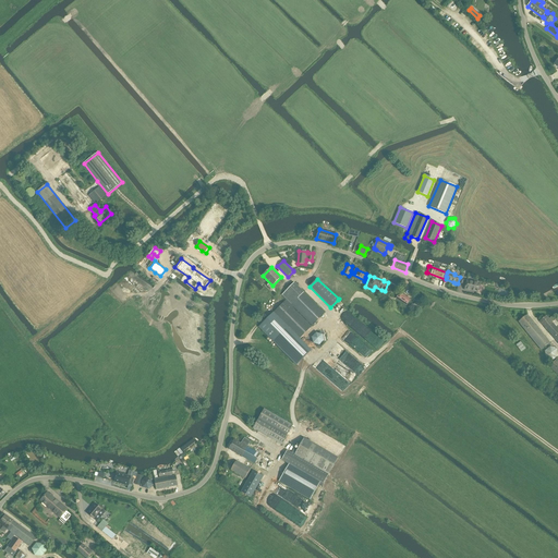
[(480,290),(481,288),(480,286),(478,286),(480,283),(474,282),(468,280),(465,290),(468,290),(468,289),(470,290),(477,292),(478,290),(480,290)]
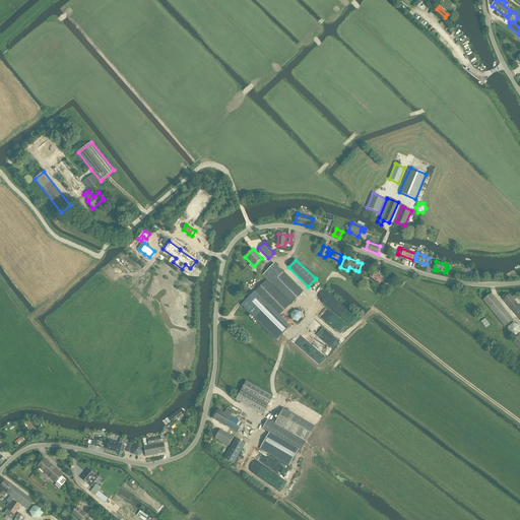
[(303,291),(283,272),(274,263),(263,274),(267,279),(265,281),(242,305),(277,340),(289,328),(278,316),(289,305),(272,286),(273,285),(290,304),(303,291)]
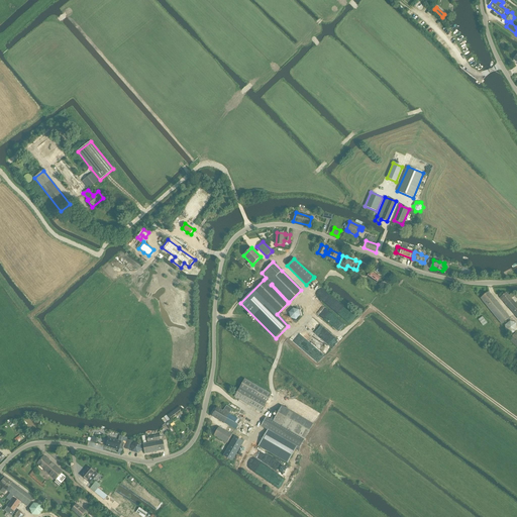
[(377,283),(380,278),(371,271),(367,277),(369,278),(377,283)]
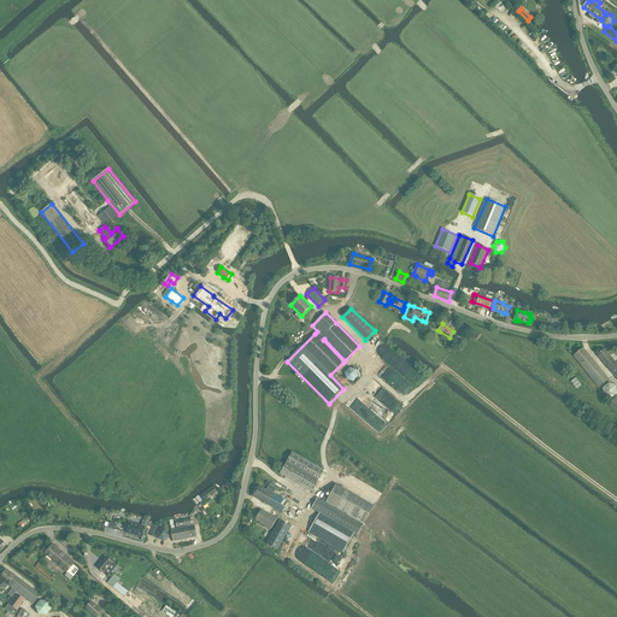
[(599,387),(609,378),(583,348),(574,357),(599,387)]
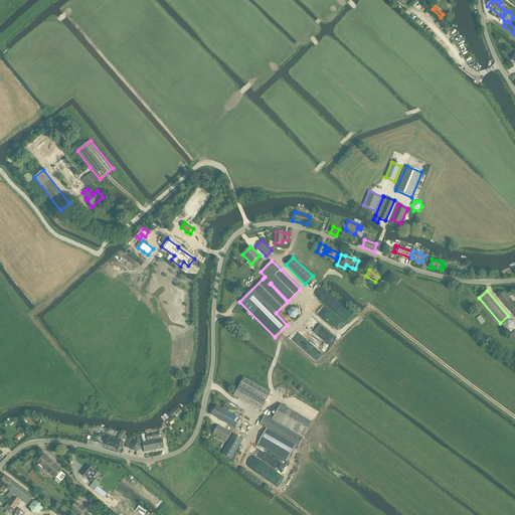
[(513,295),(510,292),(506,294),(504,292),(498,297),(514,316),(514,304),(510,298),(513,295)]
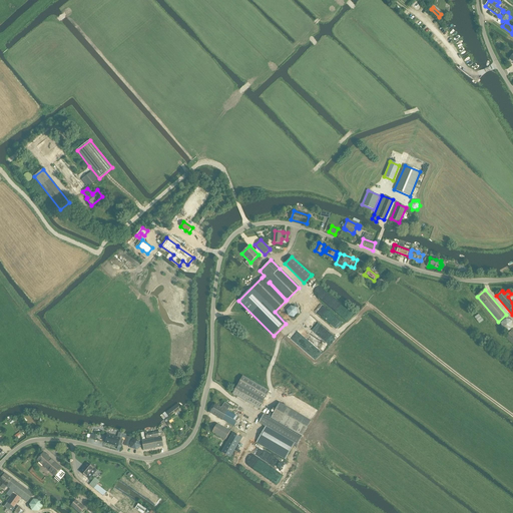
[(294,318),(298,313),(297,308),(291,307),(287,311),(289,316),(294,318)]
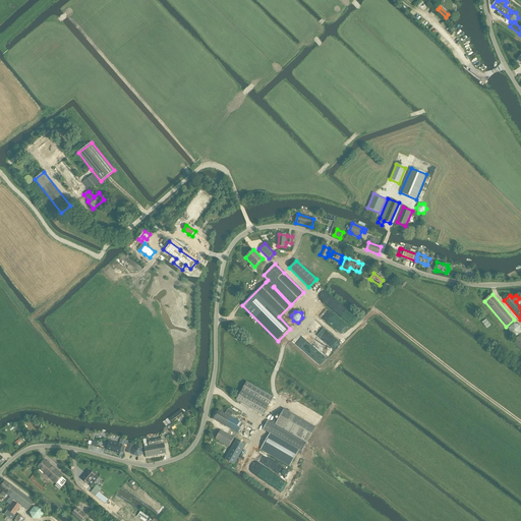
[(486,329),(491,326),(486,320),(482,323),(486,329)]
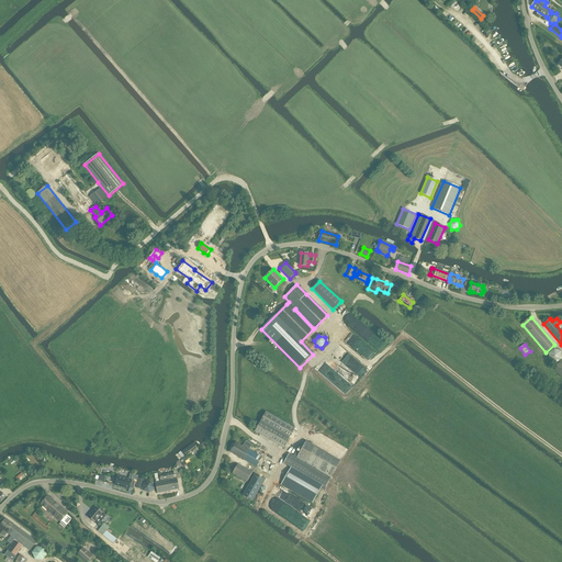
[(557,363),(561,359),(561,357),(561,351),(554,349),(549,353),(550,361),(557,363)]
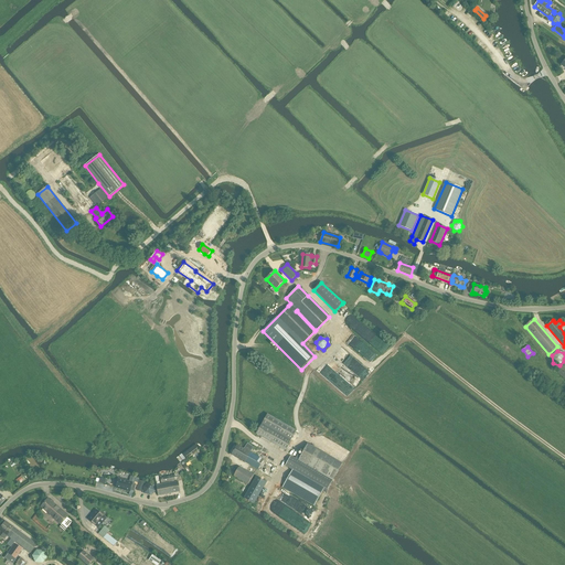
[(267,415),(256,434),(285,450),(296,432),(267,415)]
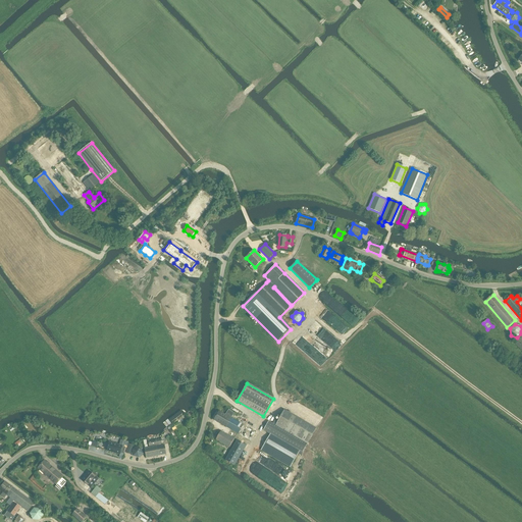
[(231,418),(235,413),(228,410),(225,415),(219,411),(214,420),(239,434),(244,425),(231,418)]
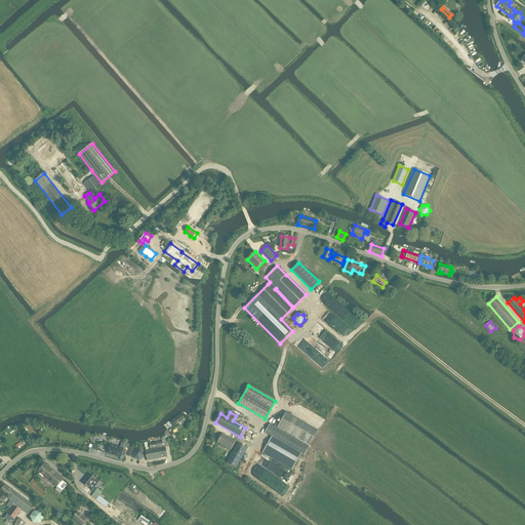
[(272,437),(263,452),(292,469),(299,455),(303,457),(318,431),(286,412),(280,423),(277,422),(275,427),(271,425),(266,434),(272,437)]
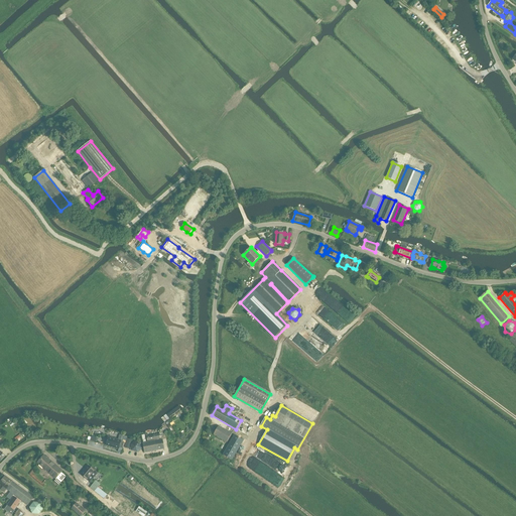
[(163,415),(167,421),(177,413),(173,408),(163,415)]
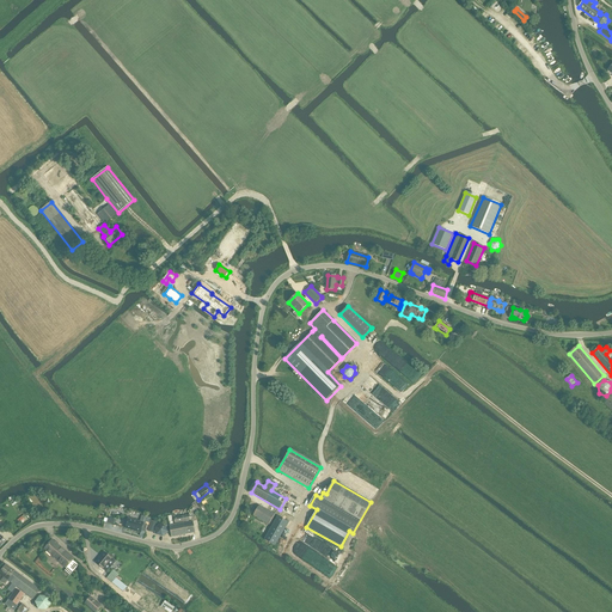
[(295,509),(295,507),(295,506),(295,505),(294,503),(293,502),(292,501),(291,501),(288,501),(287,501),(286,501),(283,502),(282,503),(282,505),(282,507),(282,509),(282,510),(283,512),(286,514),(287,514),(288,514),(291,514),(292,514),(293,512),(294,510),(295,509)]
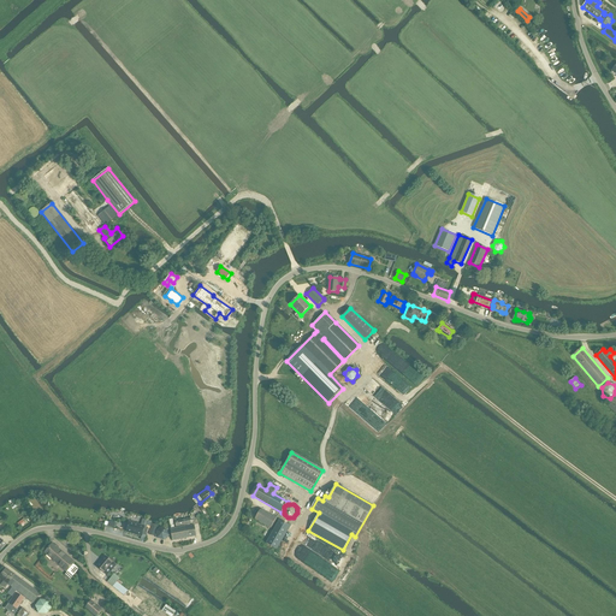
[(271,528),(277,519),(261,509),(255,519),(271,528)]
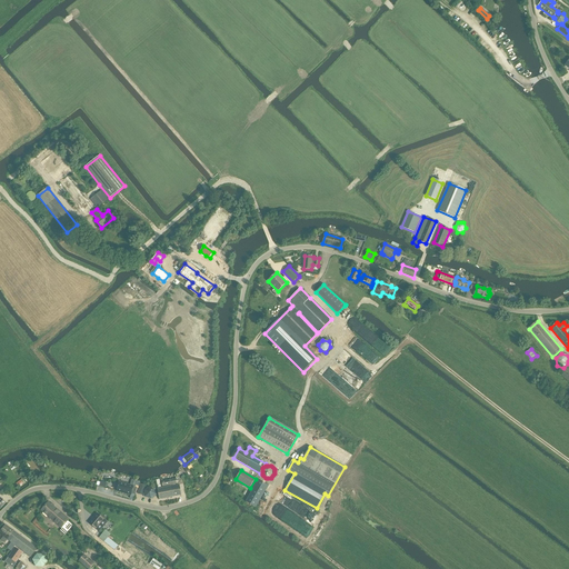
[(173,486),(173,485),(177,483),(176,479),(161,481),(162,487),(170,486),(170,487),(157,489),(159,500),(181,496),(179,485),(173,486)]
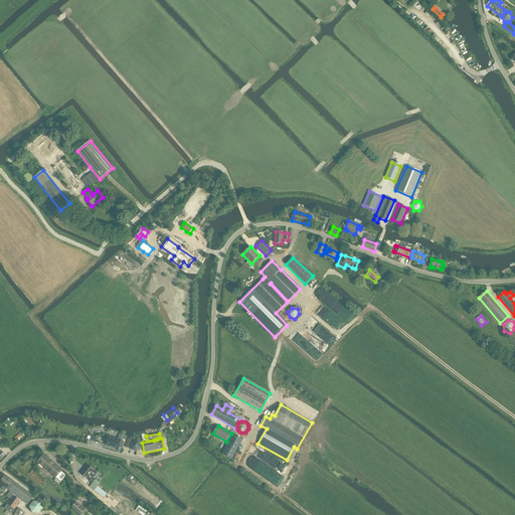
[(233,435),(222,454),(231,460),(232,457),(242,440),(233,435)]
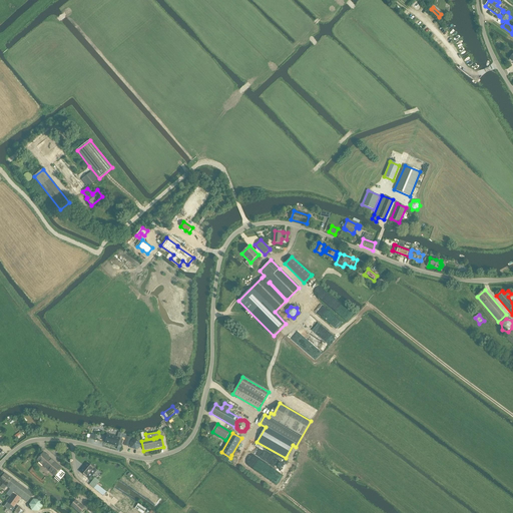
[(105,442),(105,443),(118,447),(120,438),(107,435),(106,439),(105,440),(105,441),(105,442)]
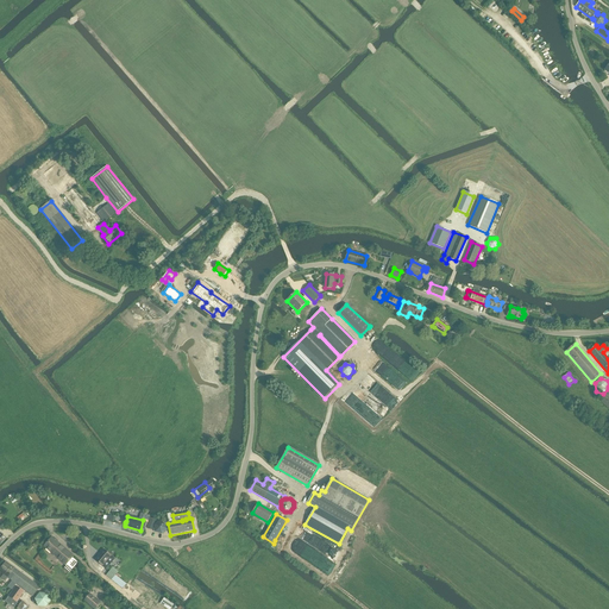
[(150,516),(148,516),(146,516),(145,522),(148,522),(146,528),(152,531),(155,520),(150,519),(150,516)]
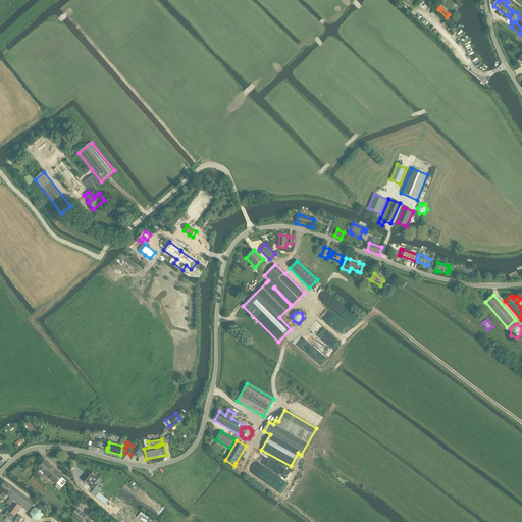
[(136,447),(132,451),(134,456),(139,458),(144,454),(143,448),(138,447),(137,447),(136,447)]
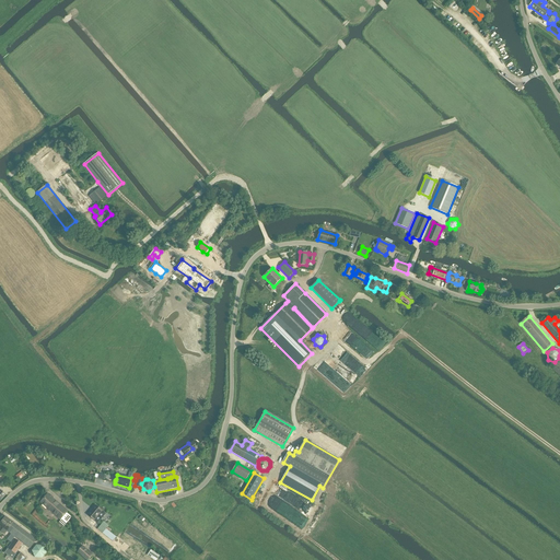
[(60,520),(68,512),(48,494),(41,502),(60,520)]
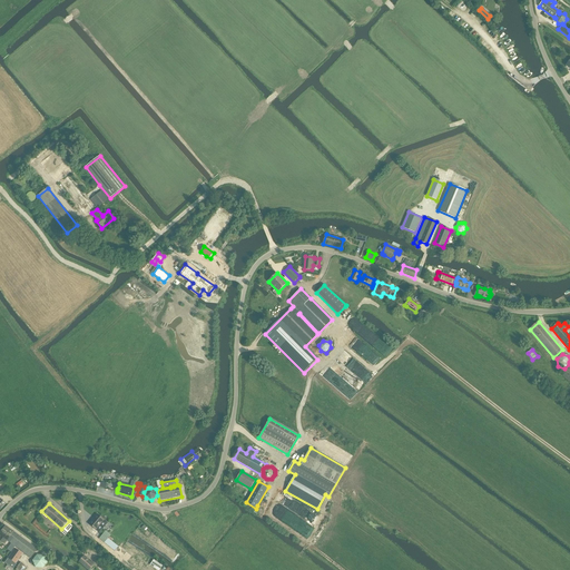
[(98,514),(89,524),(100,533),(108,523),(98,514)]
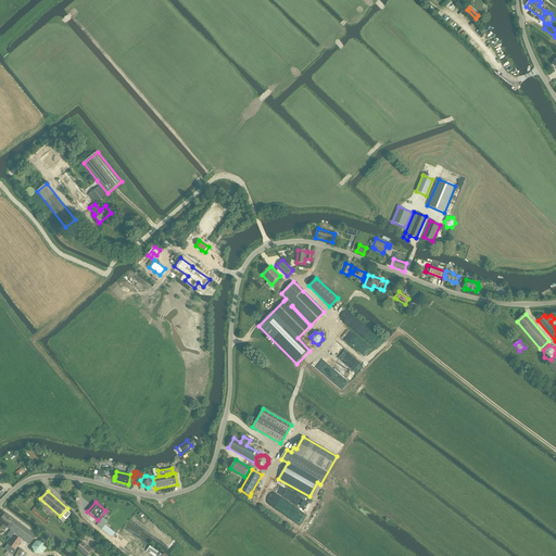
[(36,536),(12,518),(4,513),(0,518),(0,521),(2,525),(0,528),(4,530),(7,527),(29,545),(36,536)]
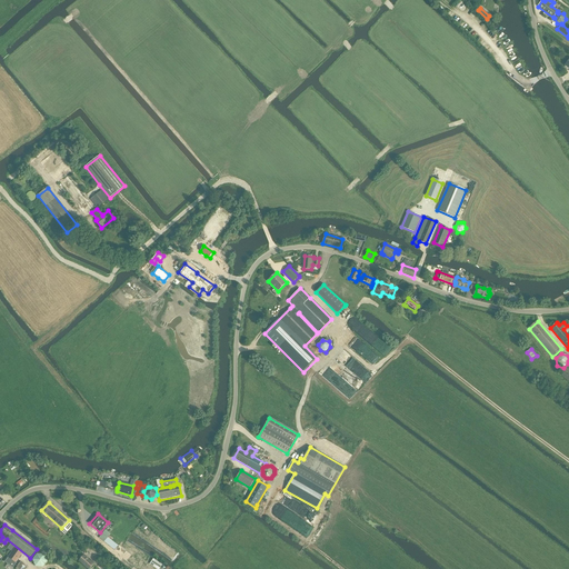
[(106,530),(99,538),(115,550),(118,546),(112,541),(113,539),(109,536),(110,533),(106,530)]
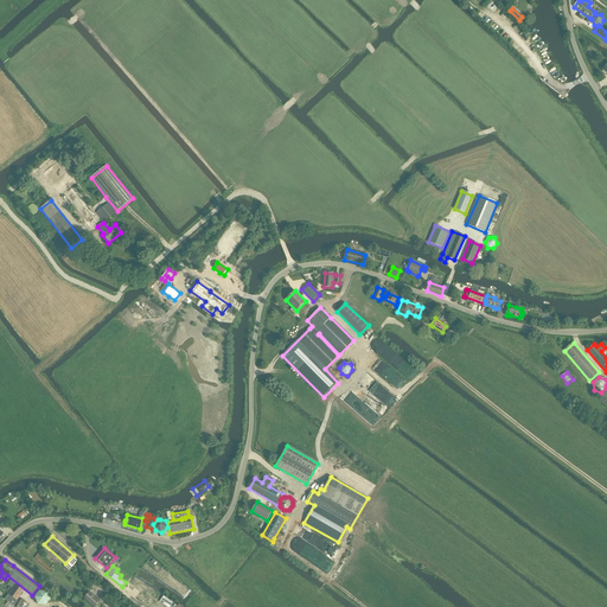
[(8,595),(5,600),(13,606),(17,601),(16,600),(23,589),(16,585),(8,595)]
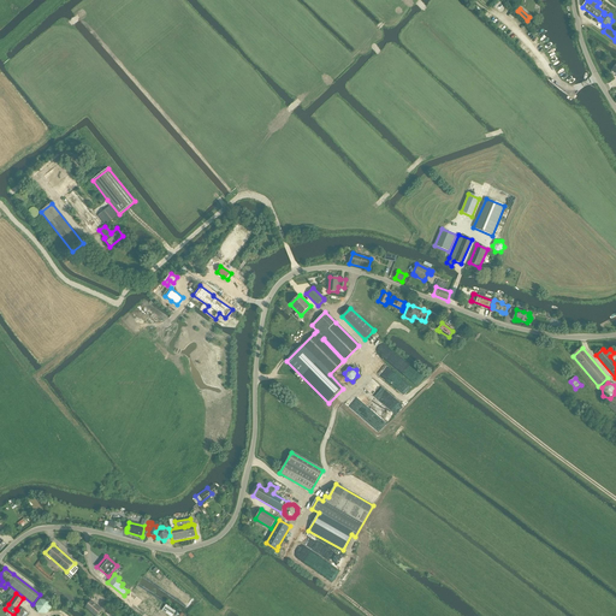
[(46,614),(51,608),(47,600),(40,600),(35,606),(39,612),(46,614)]
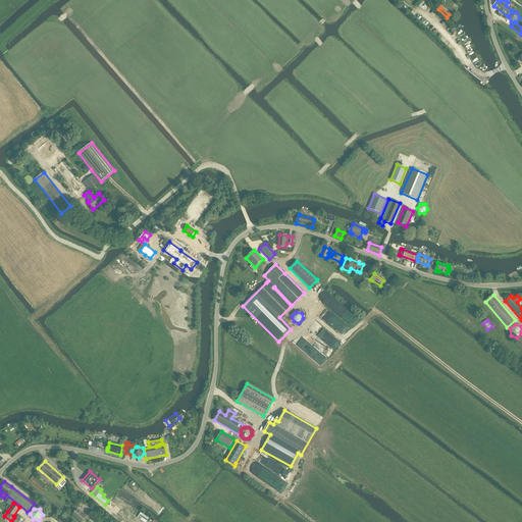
[(80,521),(83,521),(87,517),(77,509),(71,515),(80,521)]
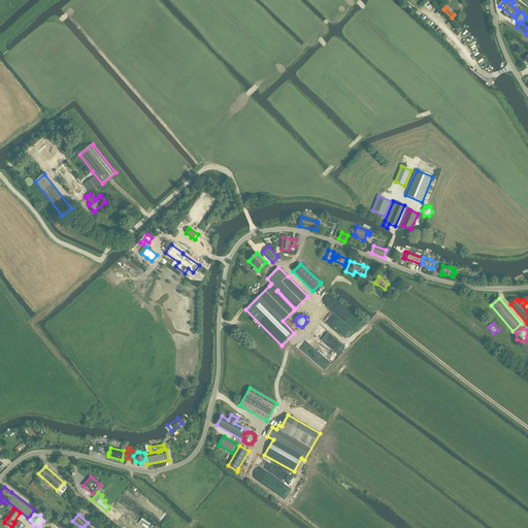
[(144,527),(147,527),(151,524),(142,519),(139,524),(144,527)]
